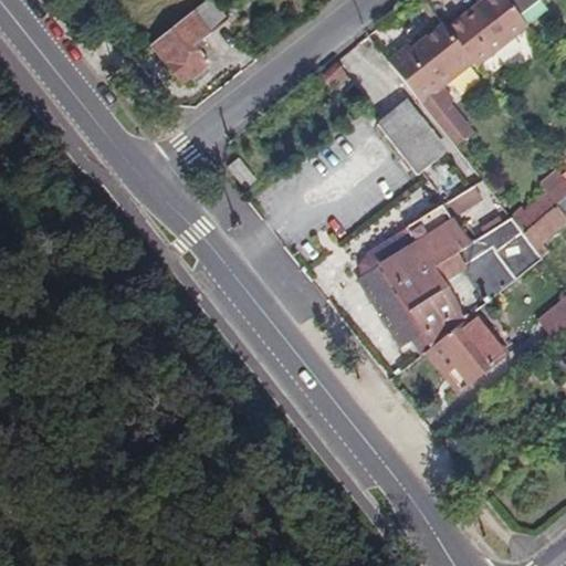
[(211,0),(208,0),(153,43),(182,81),(209,61),(199,49),(230,24),(211,0)]
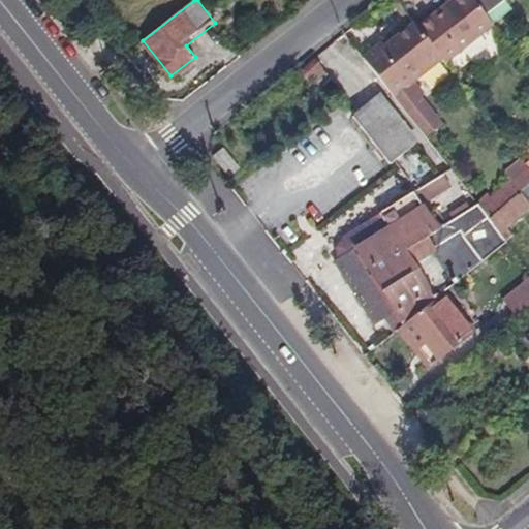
[(487,17),(473,0),(454,0),(416,30),(441,61),(444,65),(494,26),(487,17)]
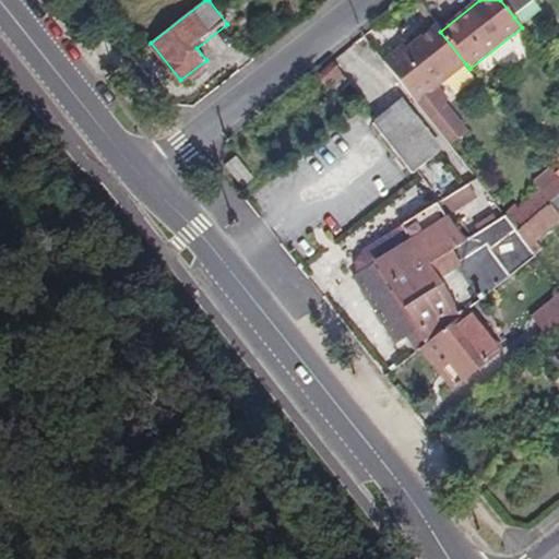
[(500,0),(514,18),(536,0),(500,0)]
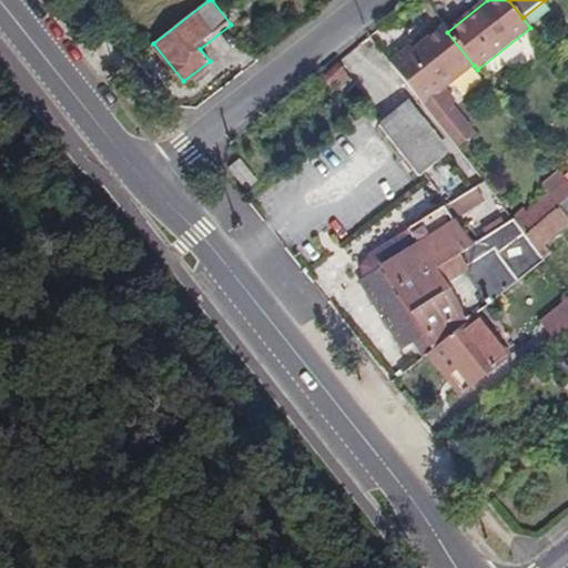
[(447,32),(444,28),(413,54),(408,51),(393,62),(456,143),(472,131),(453,108),(454,102),(443,89),(474,66),(447,32)]
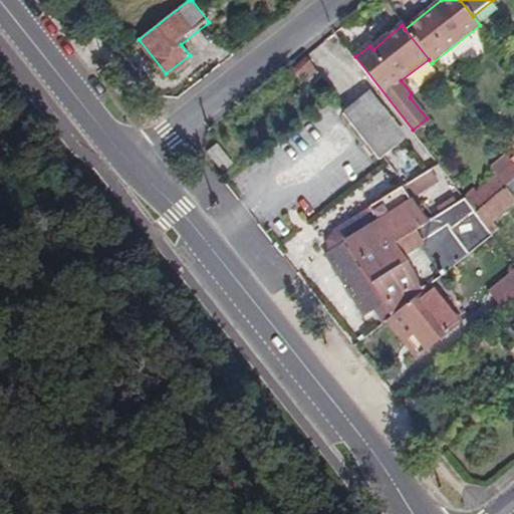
[(301,78),(312,68),(304,58),(292,68),(301,78)]
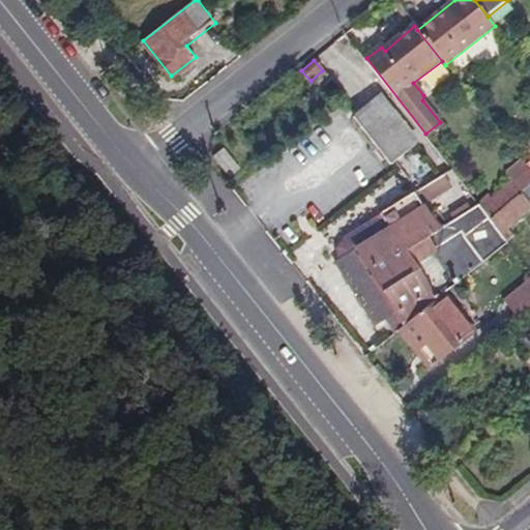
[(357,118),(394,167),(419,147),(383,99),(357,118)]
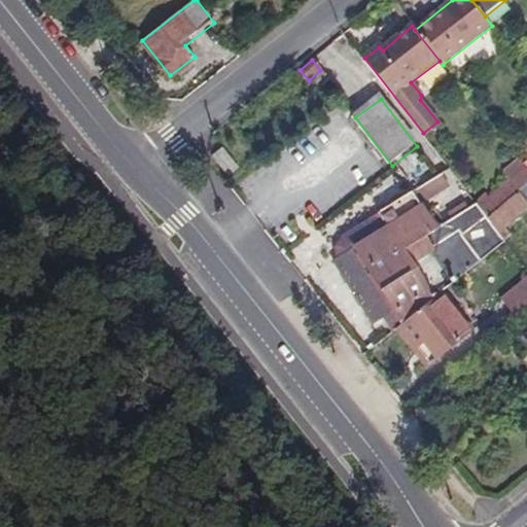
[(526,182),(526,172),(523,168),(510,179),(518,190),(526,182)]
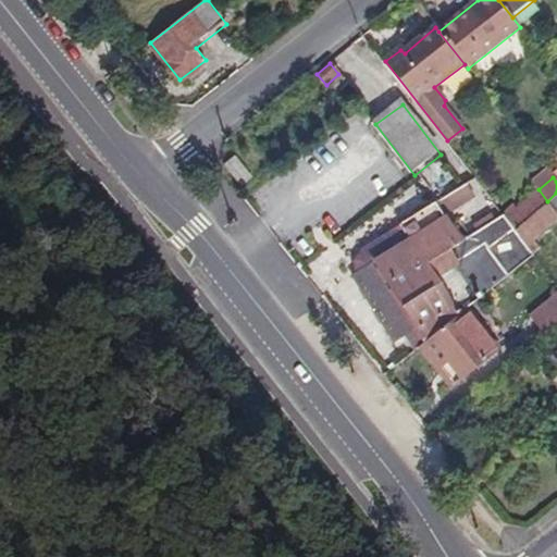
[(411,207),(426,195),(416,182),(401,194),(411,207)]
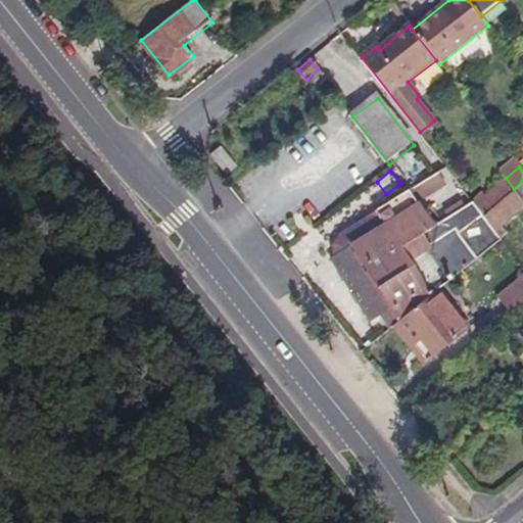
[(514,189),(506,178),(496,186),(505,196),(510,192),(514,189)]
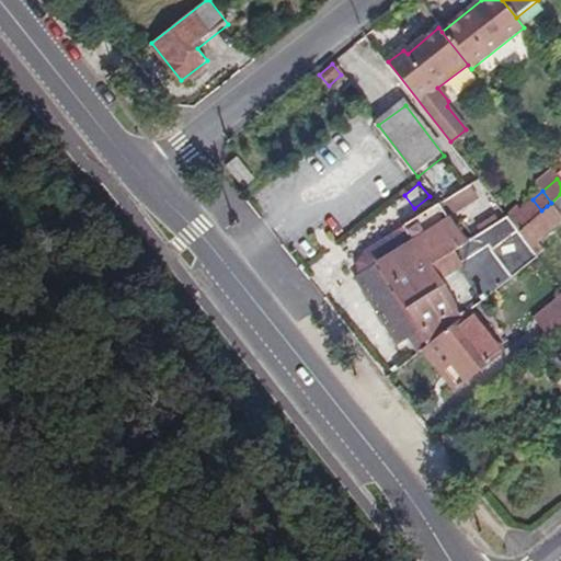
[(533,199),(510,217),(518,228),(541,210),(533,199)]
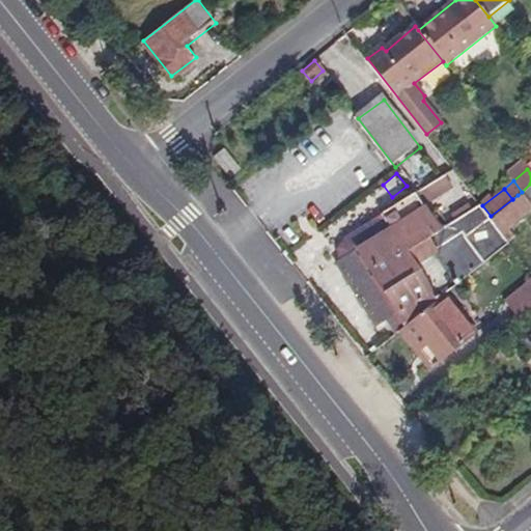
[(482,205),(479,201),(438,229),(412,190),(380,211),(389,226),(336,260),(375,324),(386,316),(394,331),(400,328),(442,295),(510,241),(501,229),(491,216),(482,205)]
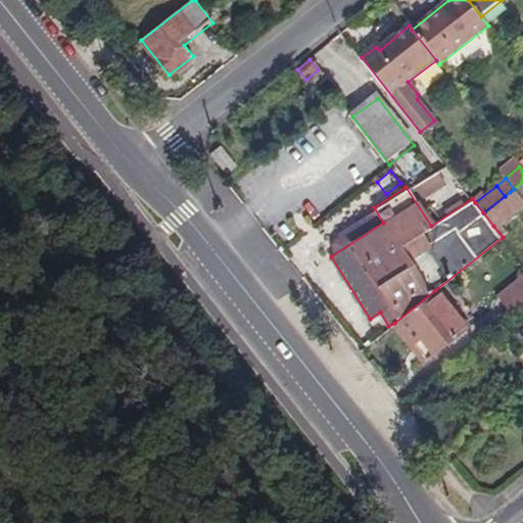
[(505,196),(483,212),(493,226),(520,205),(510,192),(505,196)]
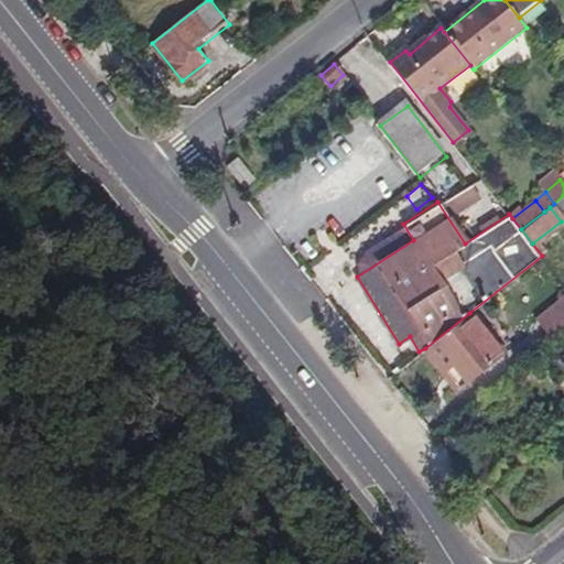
[(413,240),(403,224),(347,260),(357,277),(413,240)]
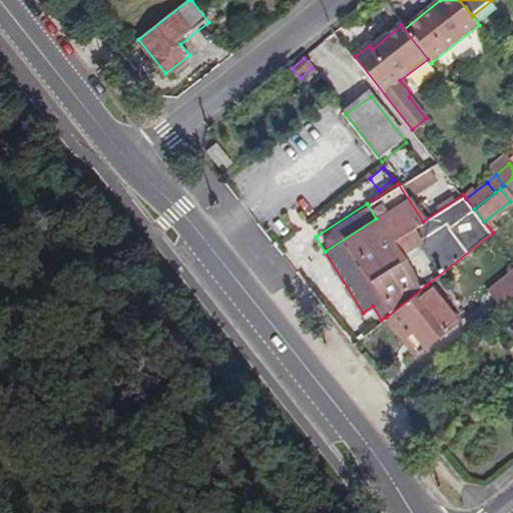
[(511,293),(512,291),(512,269),(501,279),(511,293)]
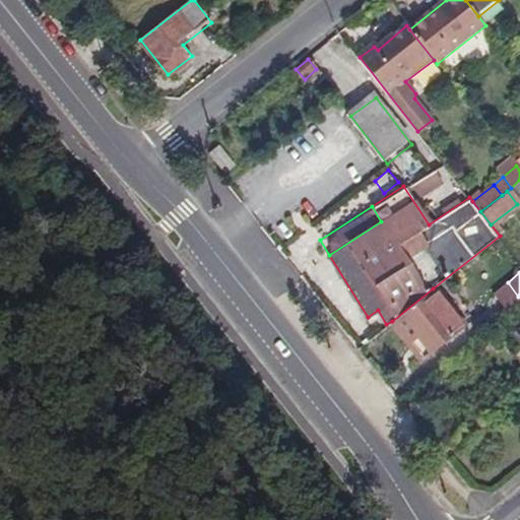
[(433,288),(392,321),(409,342),(417,335),(431,351),(462,327),(433,288)]
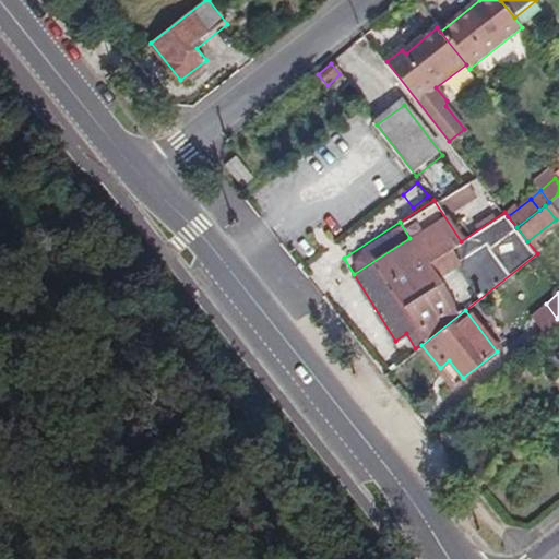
[(449,360),(440,368),(454,384),(463,378),(449,360)]
